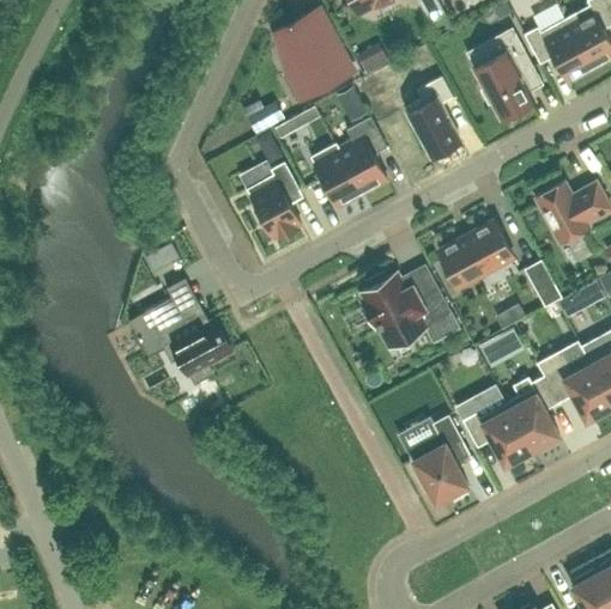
[(348,0),(356,14),(370,6),(371,10),(387,1),(388,0),(348,0)]
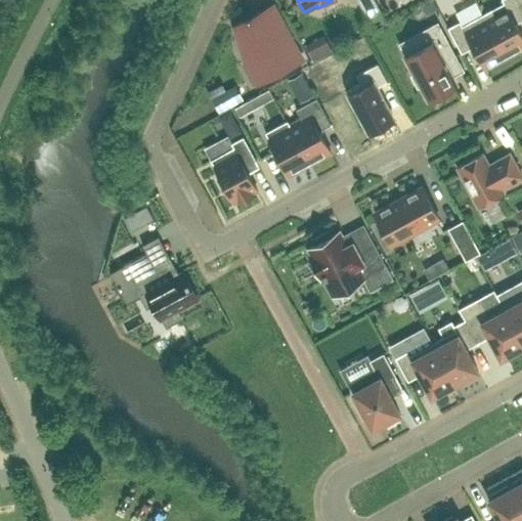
[(371,0),(354,0),(365,19),(378,12),(371,0)]
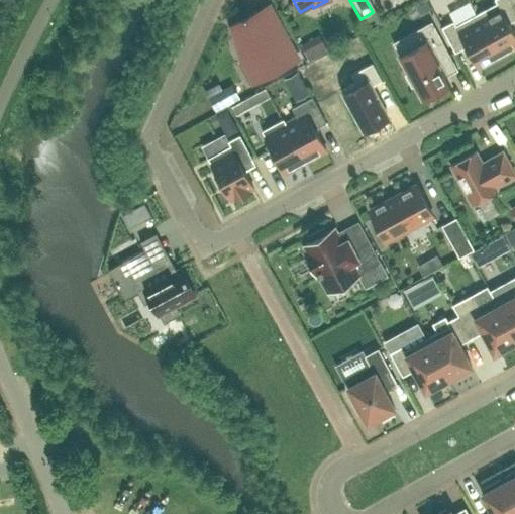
[(474,16),(497,58),(514,47),(514,40),(506,25),(514,20),(514,14),(507,0),(493,0),(495,5),(474,16)]
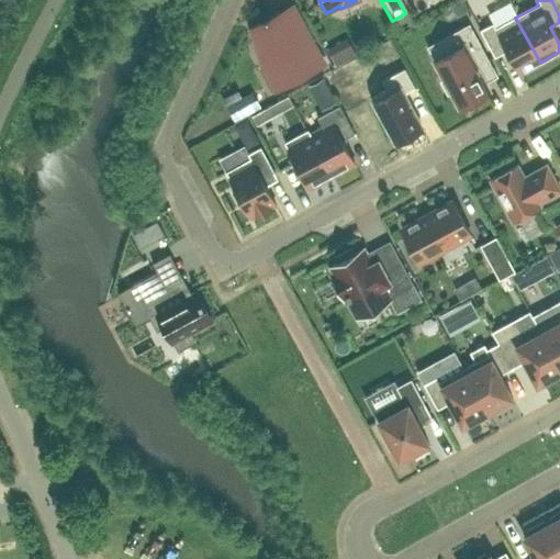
[(261,23),(249,30),(269,66),(261,70),(273,92),(322,66),(299,23),(284,32),(276,15),(267,21),(266,19),(260,21),(261,23)]
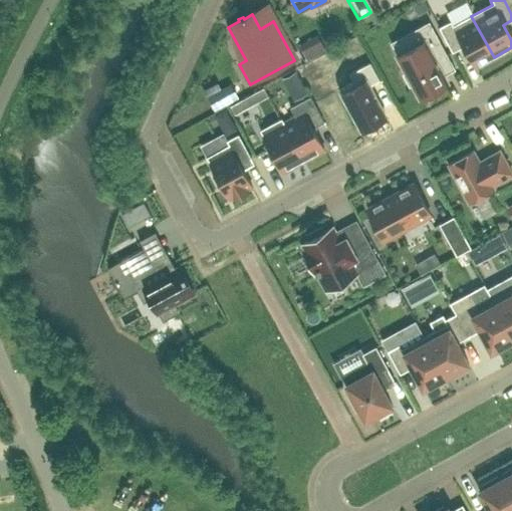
[(494,57),(471,16),(451,27),(449,23),(437,29),(451,53),(462,47),(473,69),(494,57)]
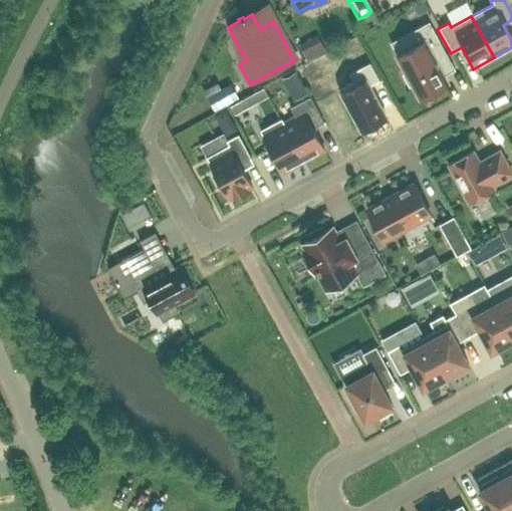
[(421,43),(396,56),(405,74),(401,76),(408,87),(411,85),(419,99),(445,84),(433,64),(446,57),(430,29),(417,36),(421,43)]
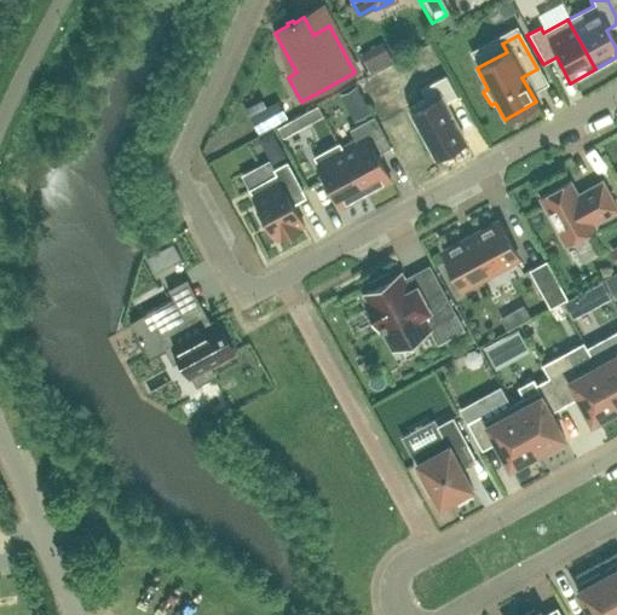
[(365,62),(374,77),(396,65),(388,51),(365,62)]
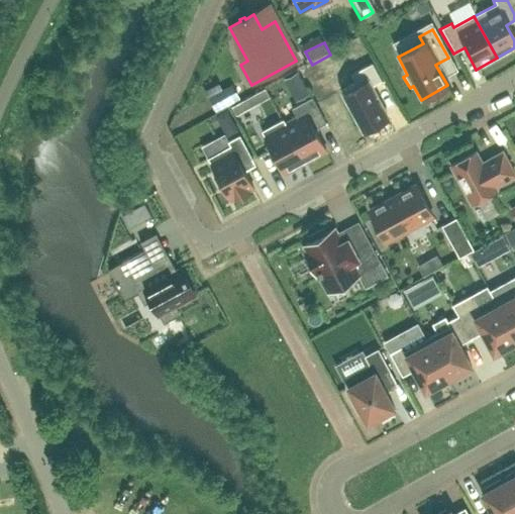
[(353,84),(339,92),(362,131),(386,118),(370,88),(380,82),(371,65),(349,76),(353,84)]
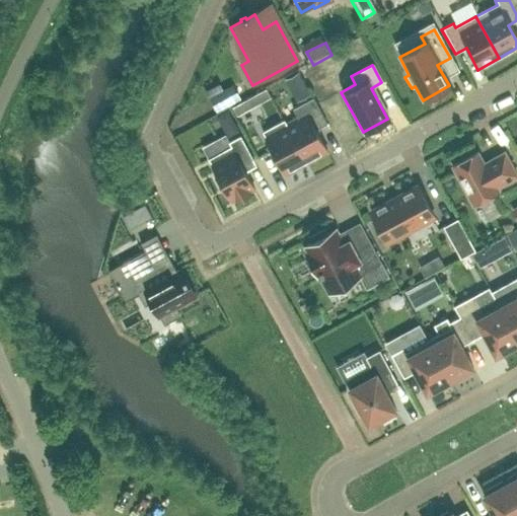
[(220,94),(209,100),(215,112),(226,105),(220,94)]
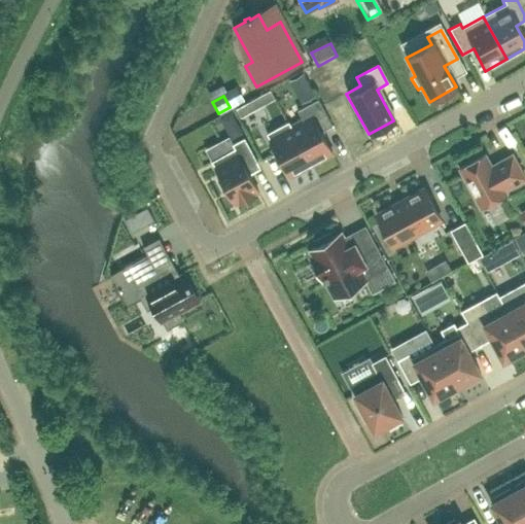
[(289,128),(310,166),(330,155),(318,133),(330,127),(316,101),(295,112),(301,121),(289,128)]
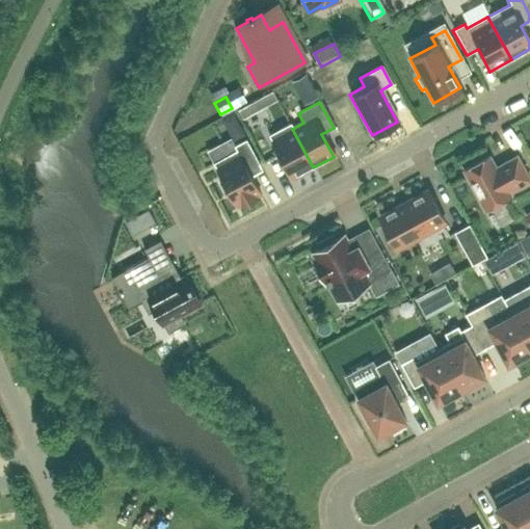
[(292,129),(289,125),(267,136),(290,180),(313,167),(292,129)]
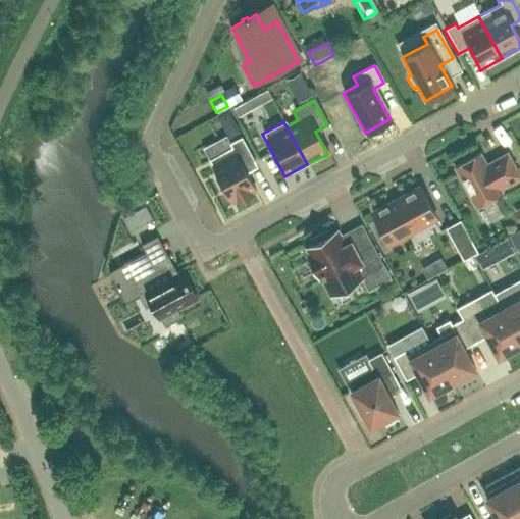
[(230,149),(229,149),(207,161),(216,178),(213,179),(220,193),(223,191),(230,204),(234,202),(235,204),(251,195),(250,193),(254,191),(242,169),(254,163),(240,138),(228,145),(230,149)]
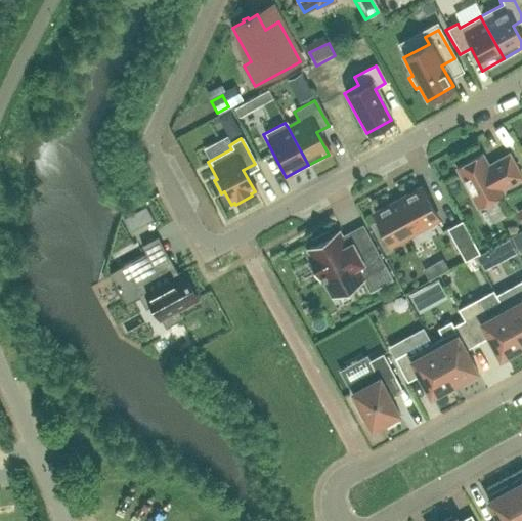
[(481,156),(454,170),(475,208),(502,193),(501,190),(521,179),(508,155),(494,162),(496,165),(488,169),(481,156)]
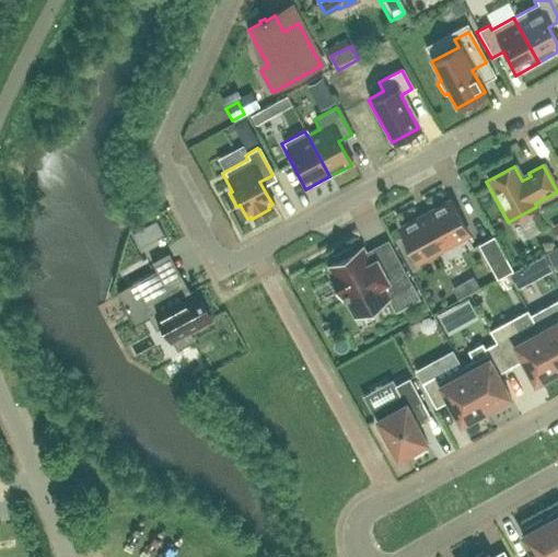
[(448,201),(397,229),(416,264),(466,236),(448,201)]
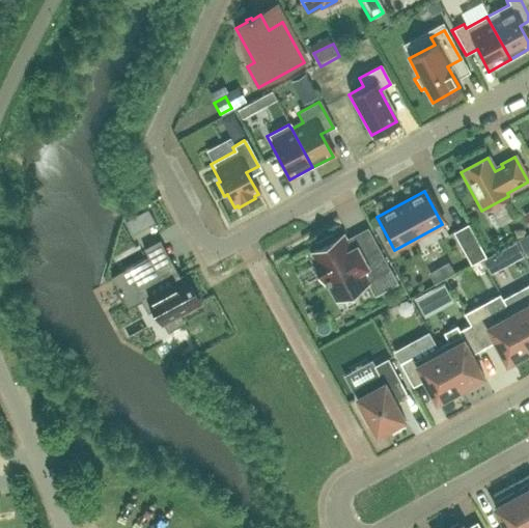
[(146,211),(129,220),(136,233),(154,224),(146,211)]
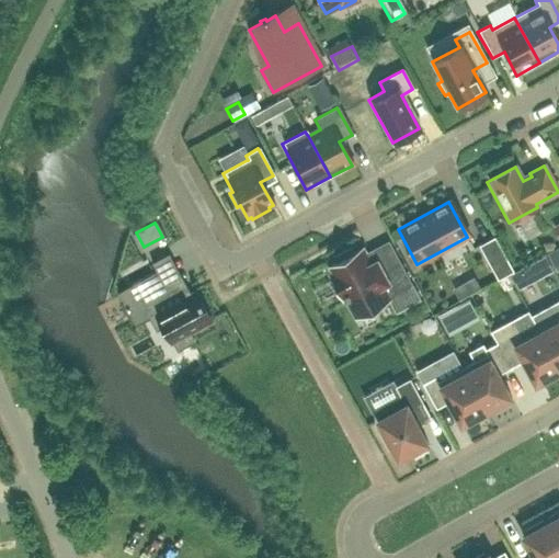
[(512,273),(493,238),(477,247),(495,282),(512,273)]
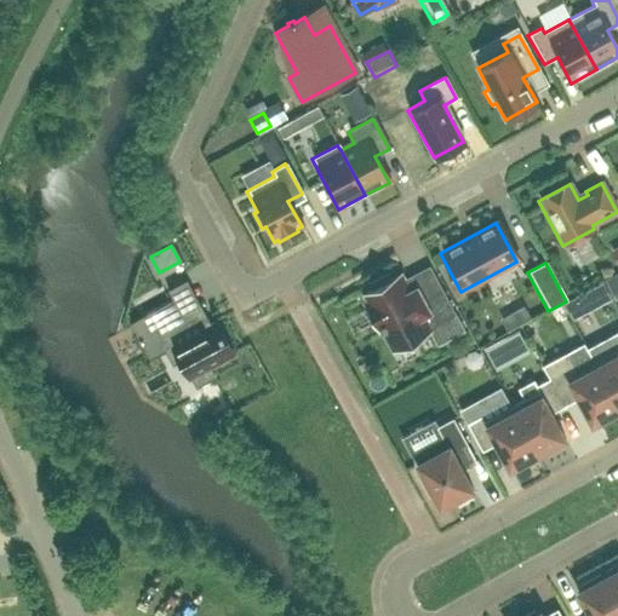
[(401,276),(362,295),(366,303),(362,305),(377,333),(381,330),(392,352),(429,333),(429,332),(455,318),(441,293),(423,301),(418,291),(410,294),(401,276)]
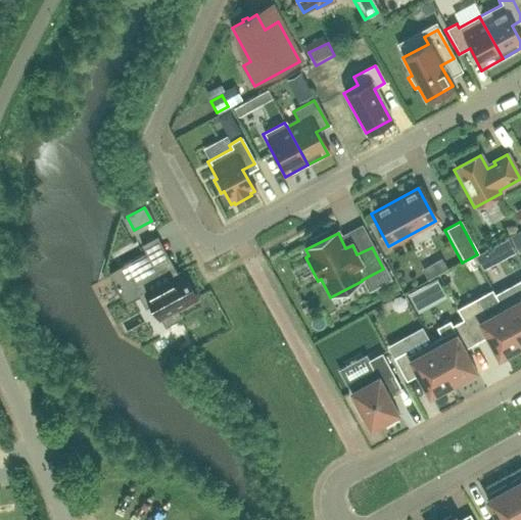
[(509,240),(499,246),(506,258),(516,252),(509,240)]
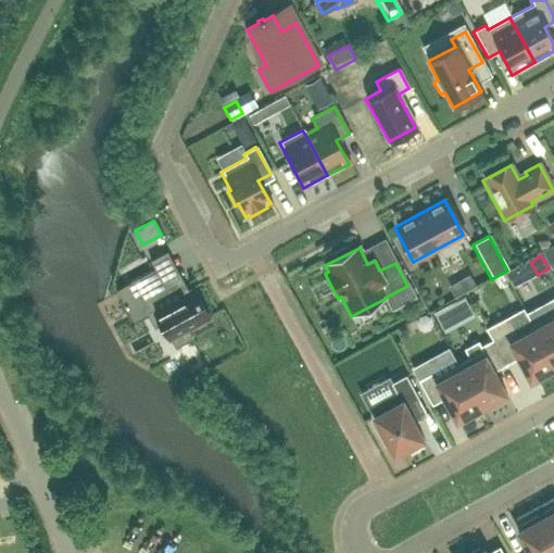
[(154,269),(129,284),(154,328),(162,325),(175,349),(193,339),(188,329),(206,319),(199,304),(199,303),(198,300),(197,300),(191,291),(180,298),(174,286),(165,290),(154,269)]
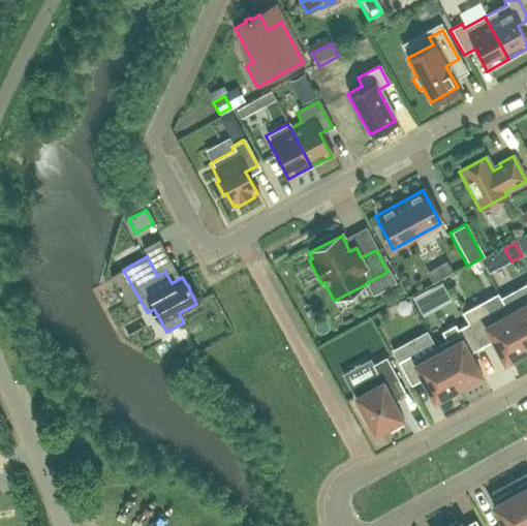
[(526,297),(504,310),(526,350),(526,291),(525,292),(526,296),(526,297)]
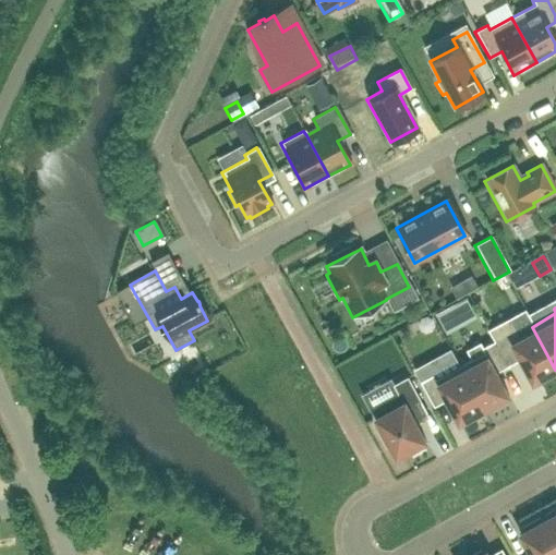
[(555,370),(532,327),(517,335),(508,320),(486,332),(493,342),(506,368),(518,361),(531,384),(535,381),(538,385),(555,375),(553,372),(555,370)]
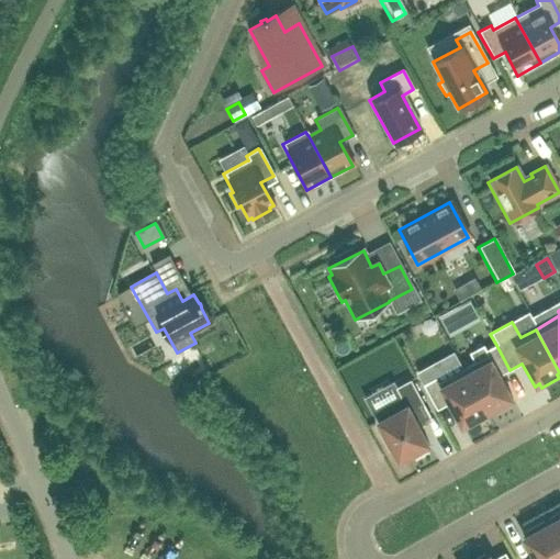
[(471,365),(461,370),(485,413),(488,412),(490,415),(507,406),(505,402),(511,400),(497,377),(510,370),(496,345),(483,353),(480,347),(466,355),(471,365)]
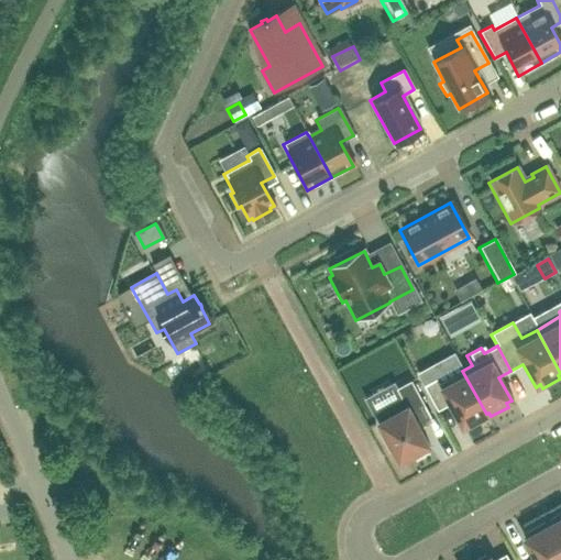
[(486,415),(462,371),(438,384),(435,380),(422,386),(436,412),(448,405),(461,428),(465,426),(468,429),(485,419),(483,416),(486,415)]
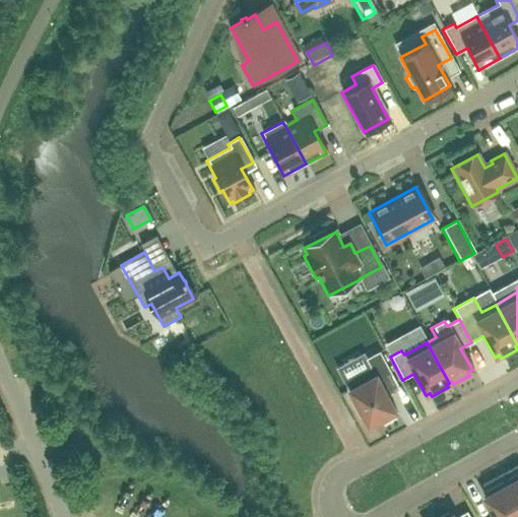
[(396,385),(378,352),(365,360),(362,353),(334,369),(342,383),(343,383),(353,402),(350,404),(358,417),(361,415),(367,427),(378,422),(379,425),(392,417),(391,414),(394,412),(383,392),(396,385)]
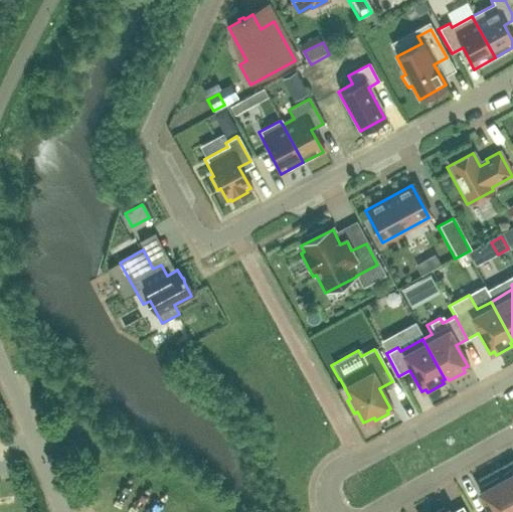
[(512,503),(512,469),(501,476),(503,479),(500,481),(512,503)]
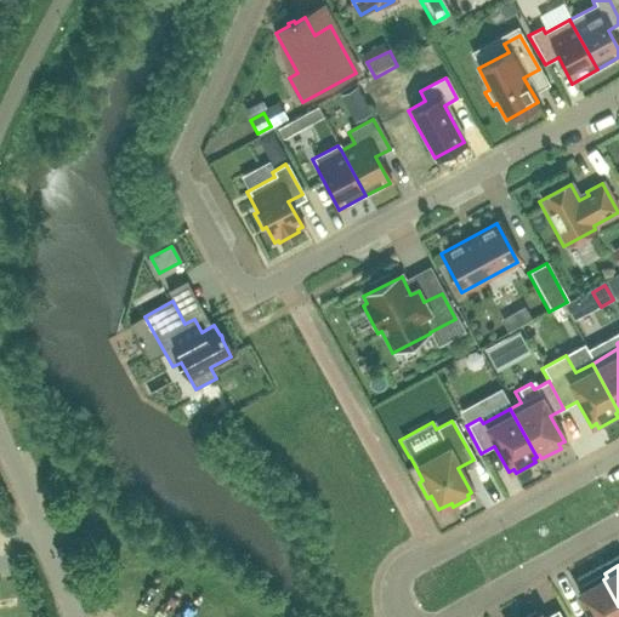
[(618,616),(618,606),(603,580),(601,581),(598,577),(579,588),(581,592),(577,594),(588,616),(618,616)]
